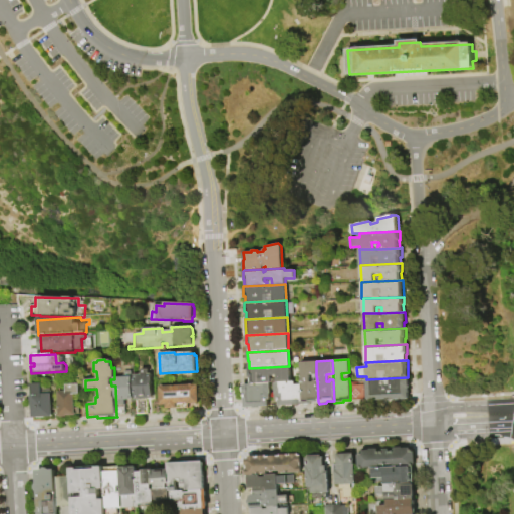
[(302,403),(301,384),(300,362),(316,361),(316,375),(310,375),(310,381),(313,381),(313,380),(317,380),(318,401),(318,402),(311,403),(311,404),(302,405),(302,403)]
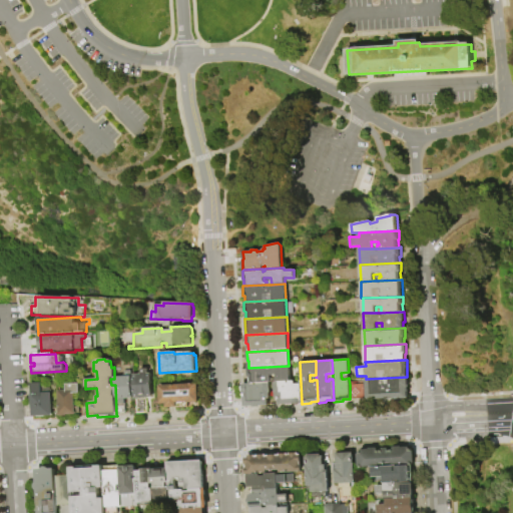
[(289,366),(290,382),(277,382),(277,375),(269,375),(270,379),(271,379),(271,383),(270,383),(250,384),(249,377),(248,377),(247,368),(248,368),(289,366)]
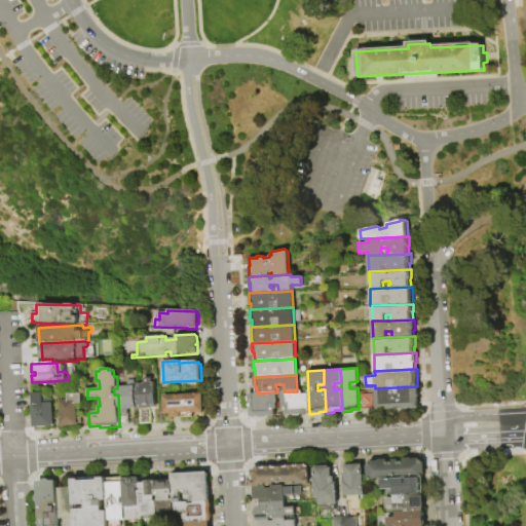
[(137,384),(144,384),(144,379),(152,378),(152,383),(155,383),(157,408),(150,409),(151,424),(141,425),(140,410),(138,410),(137,384)]
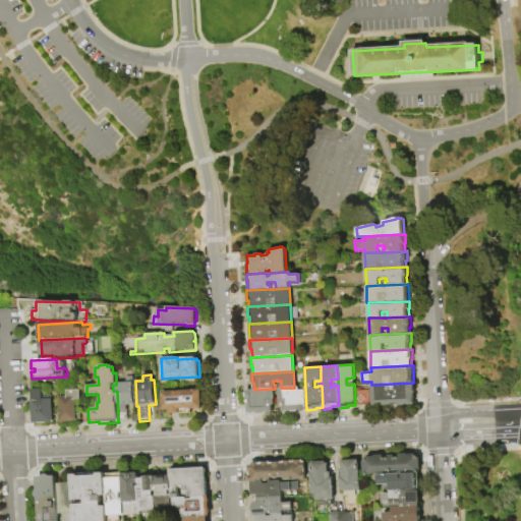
[(116,385),(125,384),(126,378),(133,378),(135,405),(126,406),(127,419),(118,420),(117,391),(116,385)]
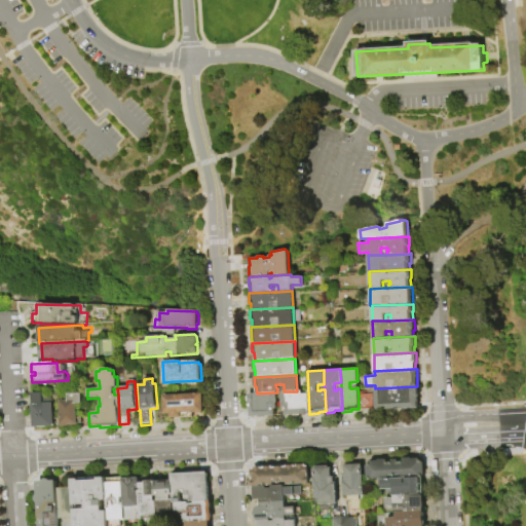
[(375,410),(374,388),(375,388),(417,386),(418,386),(418,398),(417,398),(417,408),(375,410)]
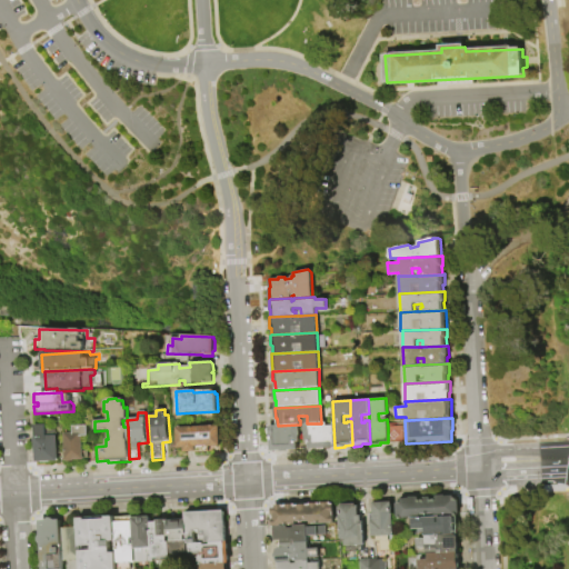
[(307,423),(321,423),(327,422),(327,426),(333,426),(335,446),(333,447),(333,448),(331,449),(327,450),(326,448),(308,449),(308,441),(305,441),(305,436),(303,436),(303,423),(307,423)]
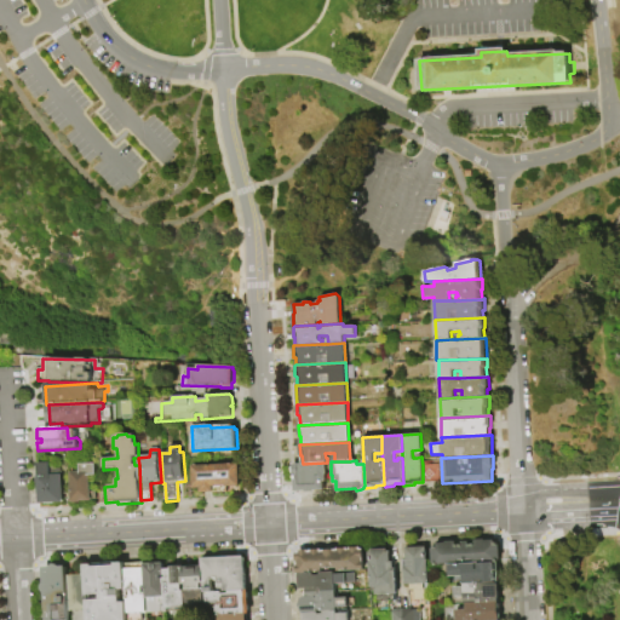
[(39,464),(51,463),(51,476),(63,476),(64,504),(40,505),(39,489),(38,489),(36,481),(38,481),(38,477),(39,477),(39,464)]
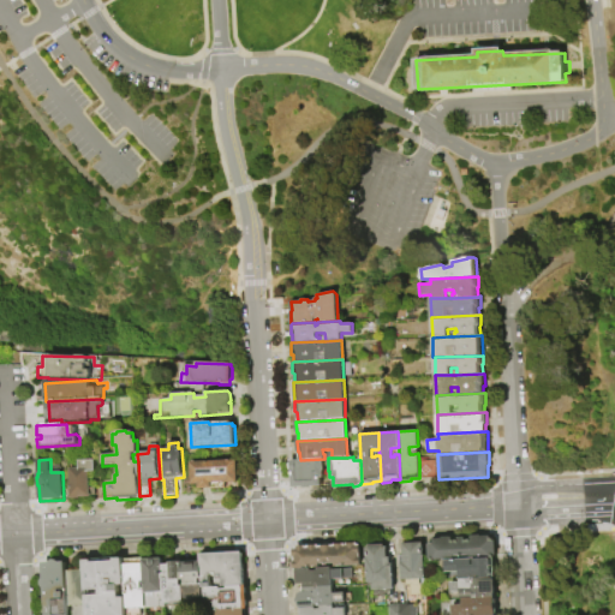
[(300,460),(323,459),(323,472),(323,477),(320,478),(321,487),(292,488),(291,461),(292,461),(292,460),(300,460)]
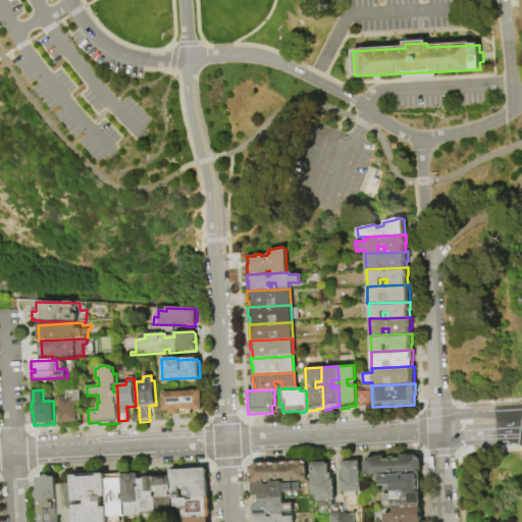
[(161,394),(201,390),(203,410),(192,411),(192,415),(169,416),(169,412),(162,413),(161,394)]
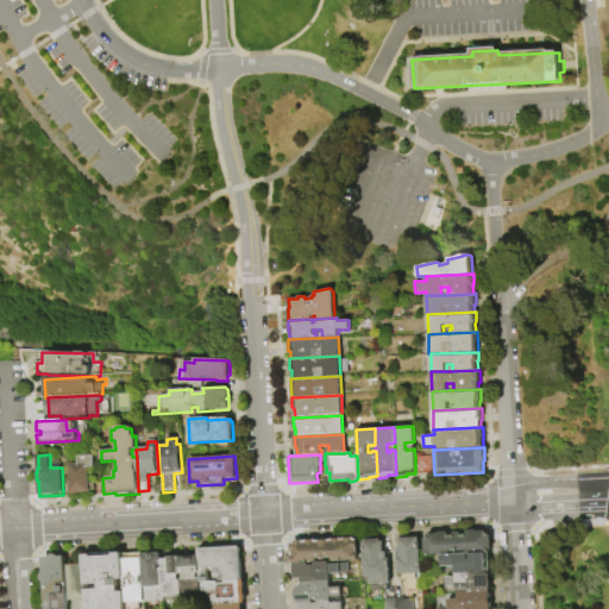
[(69,465),(80,464),(79,457),(95,457),(95,469),(88,469),(89,494),(71,495),(69,465)]
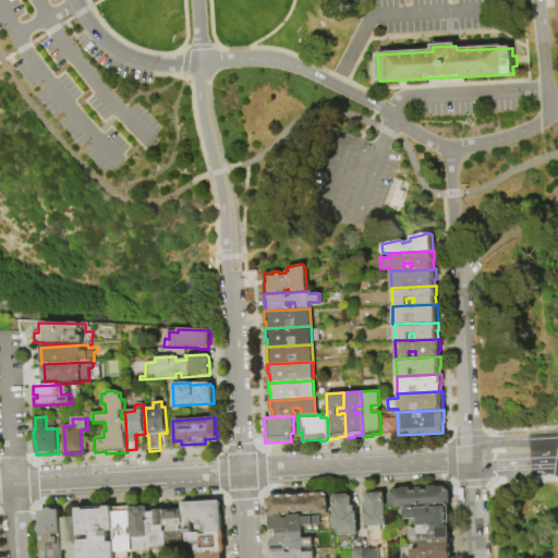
[(380,434),(380,419),(396,419),(396,434),(380,435),(380,434)]
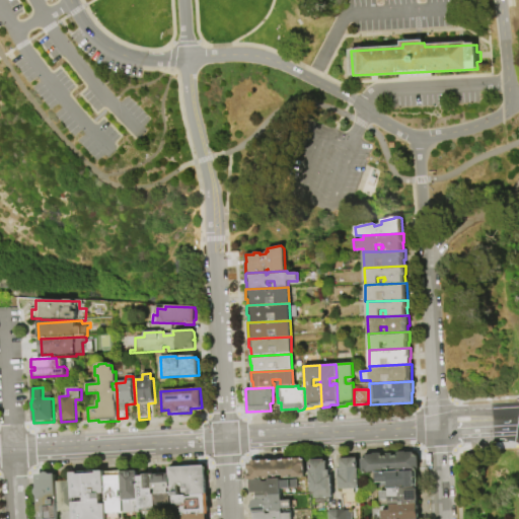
[(361,459),(365,459),(365,455),(373,455),(373,454),(381,453),(381,458),(386,458),(386,454),(392,454),(392,458),(397,458),(397,452),(405,452),(405,453),(413,453),(413,457),(418,457),(419,469),(414,469),(365,471),(362,472),(361,459)]
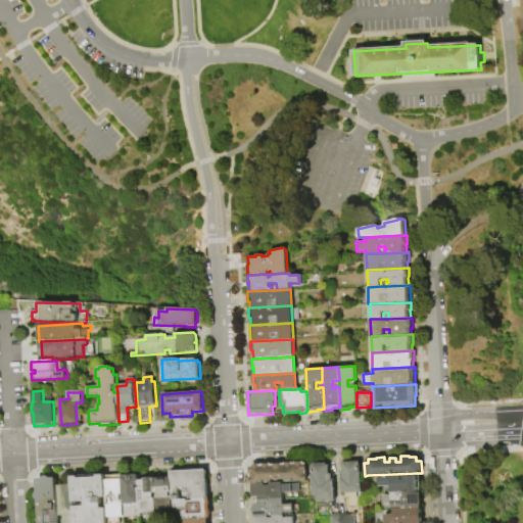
[(250,484),(249,466),(253,466),(253,465),(259,464),(259,466),(264,466),(264,464),(270,464),(270,465),(275,465),(275,464),(281,464),(286,464),(286,463),(292,463),(292,464),(296,463),(302,462),(302,463),(306,463),(307,482),(282,483),(251,484),(250,484)]
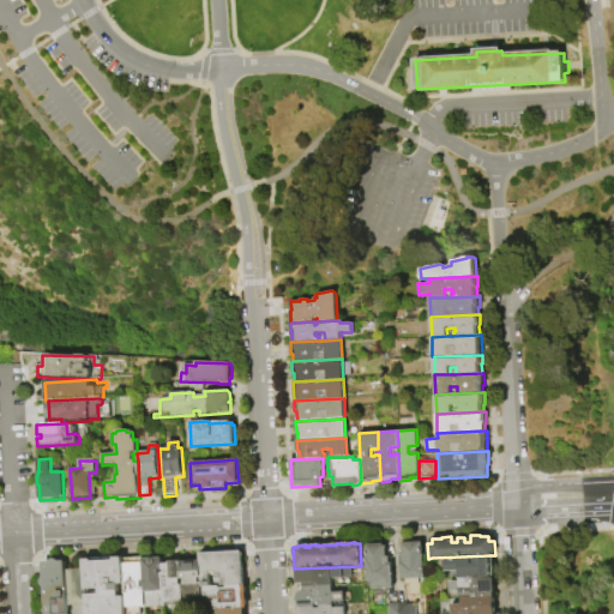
[(422,542),(425,578),(421,579),(421,594),(409,595),(409,585),(407,585),(407,579),(399,579),(398,555),(403,555),(402,543),(422,542)]
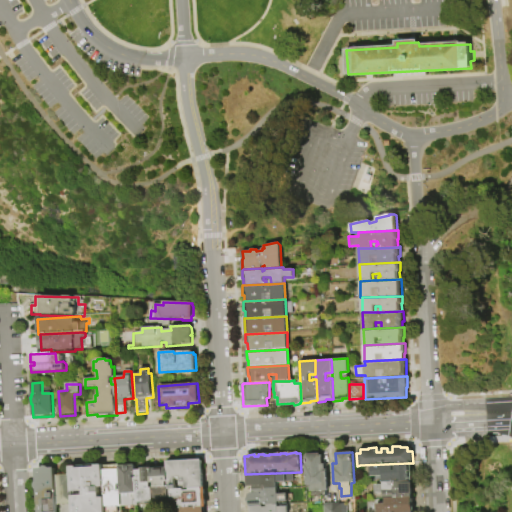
[(304,454),(321,454),(321,465),(324,465),(324,472),(327,472),(328,490),(325,490),(325,497),(310,497),(309,488),(306,489),(304,454)]
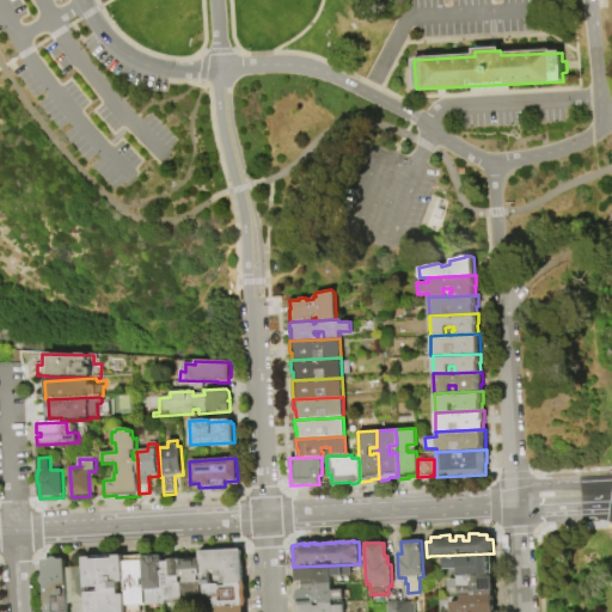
[(226,583),(221,583),(221,581),(215,582),(215,571),(208,571),(209,580),(212,580),(212,585),(209,585),(201,585),(201,581),(201,575),(200,558),(200,551),(242,549),(243,582),(226,583)]
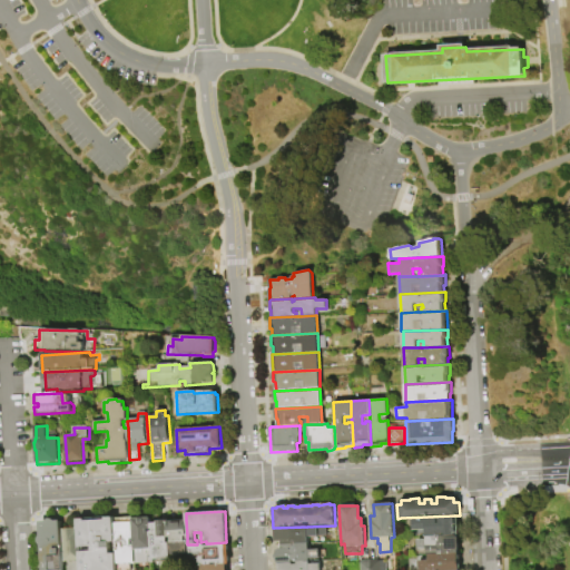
[(401,518),(454,516),(454,518),(458,518),(459,536),(457,536),(426,537),(426,530),(414,531),(413,520),(402,521),(401,518)]
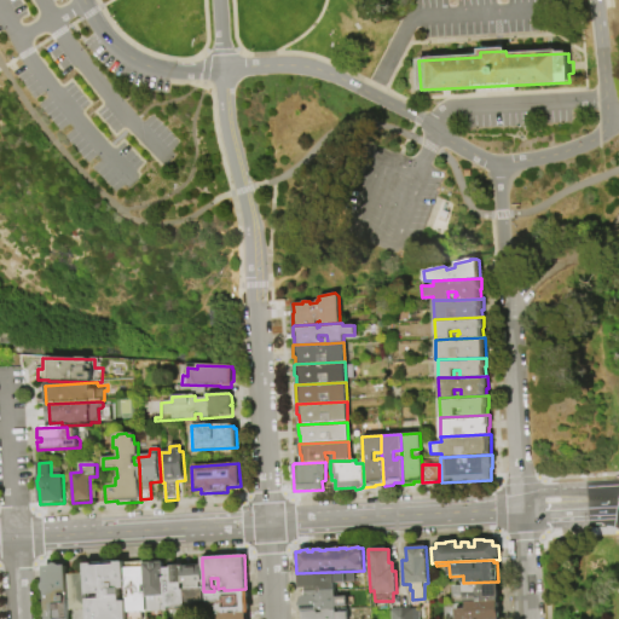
[(125,562),(126,588),(120,589),(121,601),(126,601),(127,613),(127,618),(87,618),(87,599),(102,599),(102,594),(87,594),(86,577),(86,563),(93,562),(93,566),(116,565),(116,561),(125,561),(125,562)]
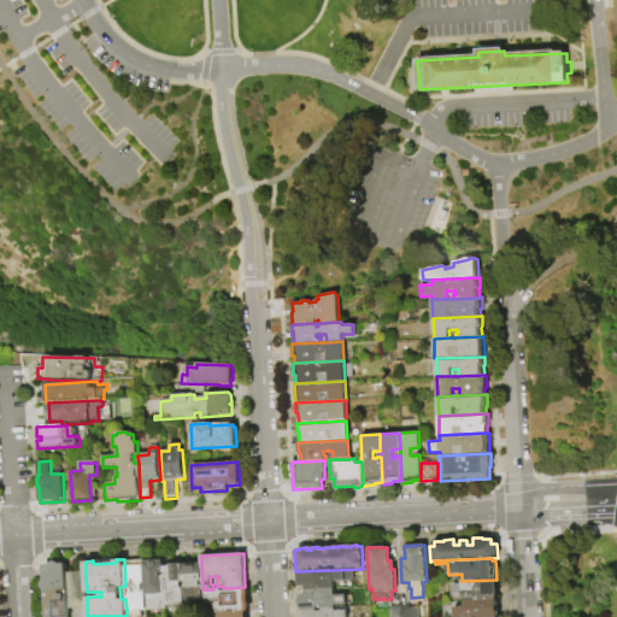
[(144,560),(145,583),(141,583),(142,589),(146,589),(147,610),(142,610),(142,616),(128,616),(128,611),(127,611),(125,599),(125,593),(130,593),(130,588),(125,589),(125,586),(124,560),(144,559),(144,560)]
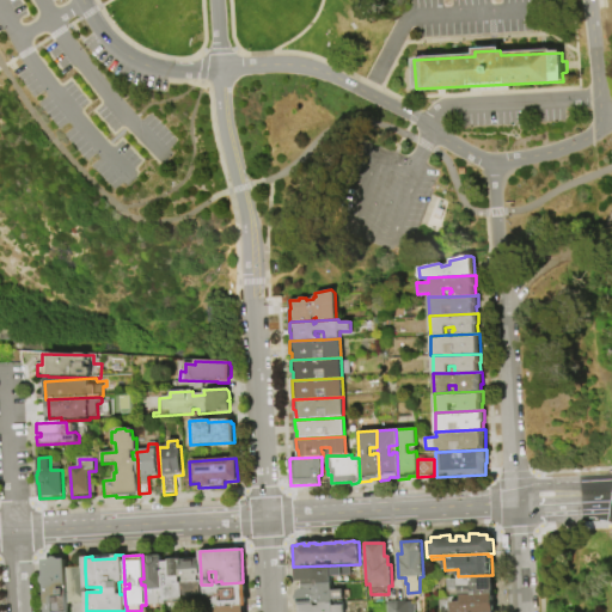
[(164,595),(164,603),(158,604),(158,605),(146,605),(145,585),(144,579),(142,556),(161,555),(161,561),(164,595)]
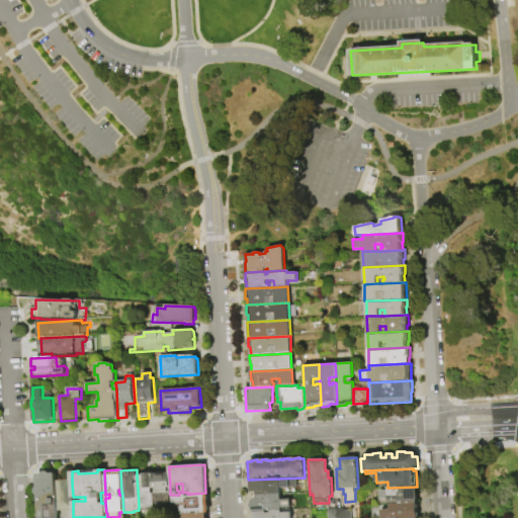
[(58,511),(58,517),(37,517),(36,495),(35,494),(34,492),(34,491),(35,489),(36,488),(35,473),(41,473),(42,472),(44,471),(46,471),(48,471),(49,471),(50,473),(55,472),(56,496),(51,496),(51,499),(54,499),(54,505),(57,505),(58,511)]
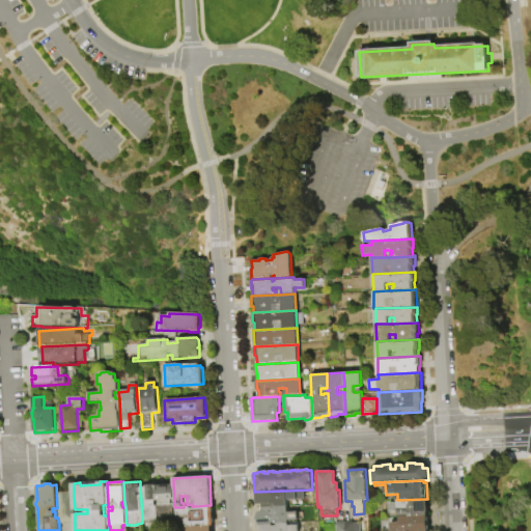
[(174,507),(175,515),(159,516),(159,515),(159,504),(161,504),(161,499),(158,500),(158,486),(158,485),(173,484),(174,499),(173,499),(173,504),(174,504),(174,507)]
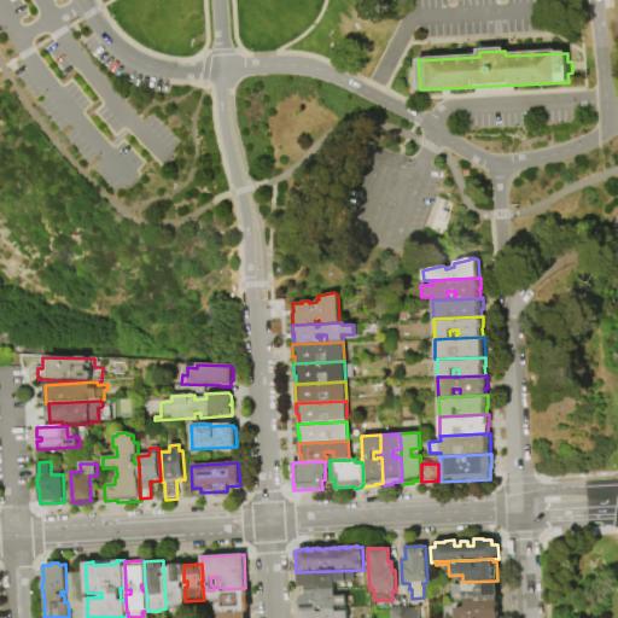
[(185,587),(185,600),(181,600),(181,608),(170,608),(170,600),(165,601),(163,566),(184,566),(184,582),(185,587)]
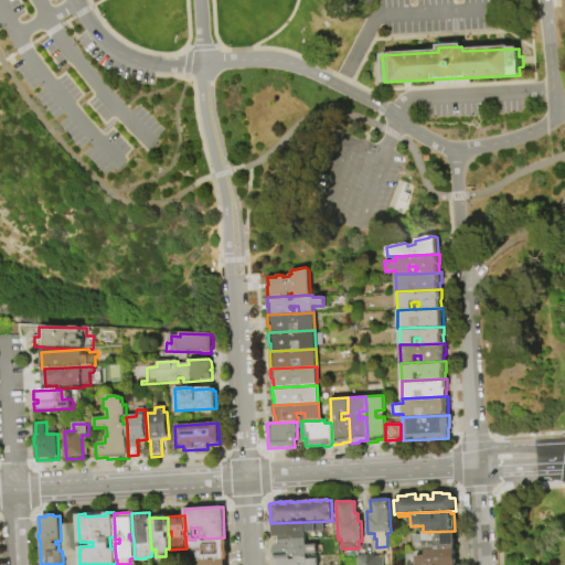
[(272,523),(305,522),(305,523),(322,522),(322,532),(305,533),(306,545),(316,545),(317,554),(306,554),(306,557),(295,558),(288,558),(276,558),(274,558),(273,545),(278,544),(278,536),(272,537),(272,523)]
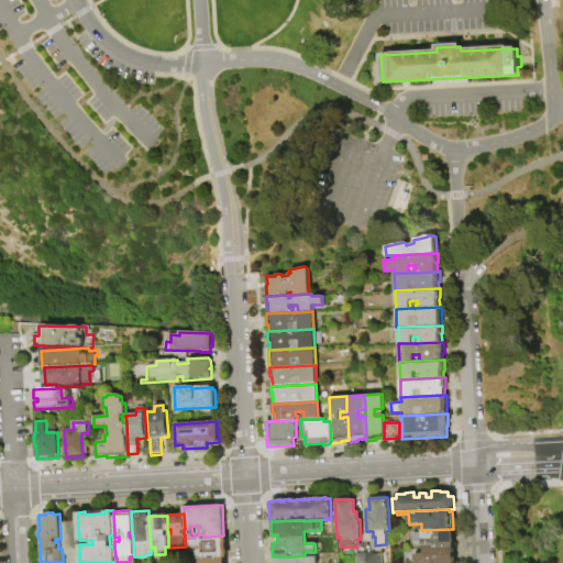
[(79,544),(79,562),(67,562),(67,555),(63,555),(62,549),(61,522),(77,521),(77,525),(78,525),(79,540),(79,544)]
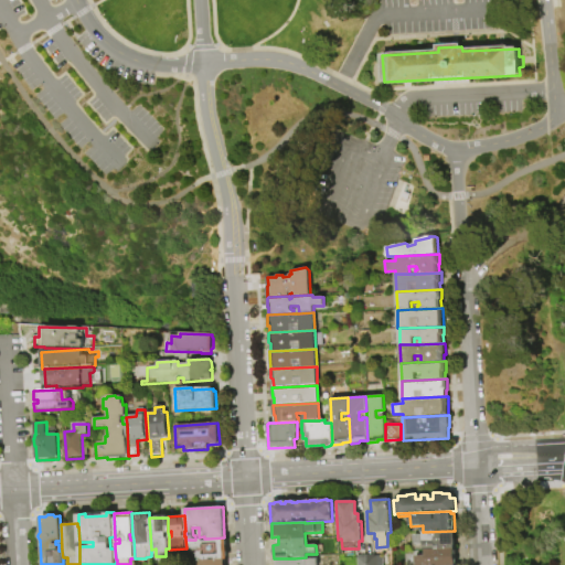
[(423,532),(452,531),(452,533),(455,533),(456,546),(454,546),(454,548),(424,551),(424,544),(415,545),(414,535),(423,535),(423,532)]
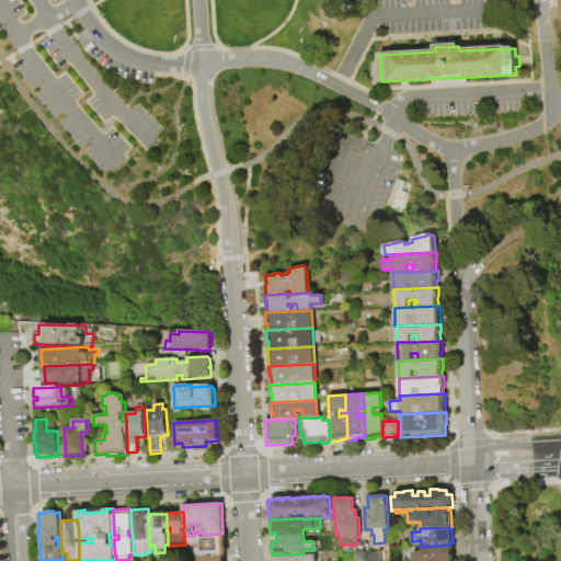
[(199,557),(198,557),(198,554),(196,553),(196,549),(198,547),(198,546),(192,546),(187,546),(187,538),(192,538),(192,536),(194,536),(202,536),(202,538),(207,537),(207,535),(222,534),(225,534),(226,554),(224,556),(199,557)]
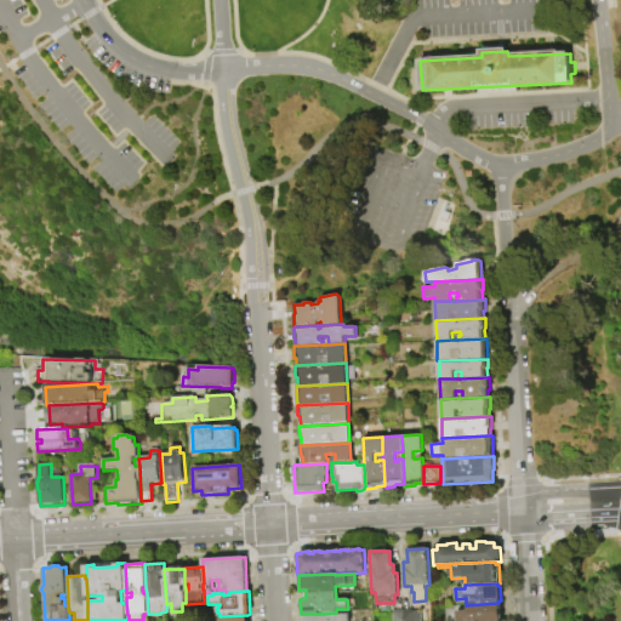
[(466,605),(499,603),(500,603),(500,605),(501,605),(501,610),(500,610),(500,614),(501,614),(501,620),(500,620),(457,620),(456,613),(467,611),(466,605)]
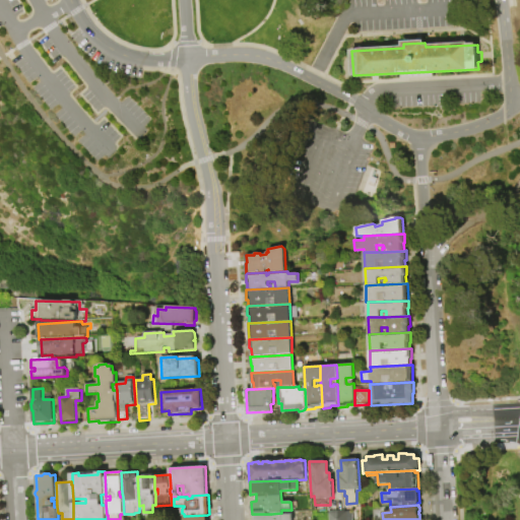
[(328,519),(328,512),(346,511),(346,512),(351,512),(351,519),(328,519)]
